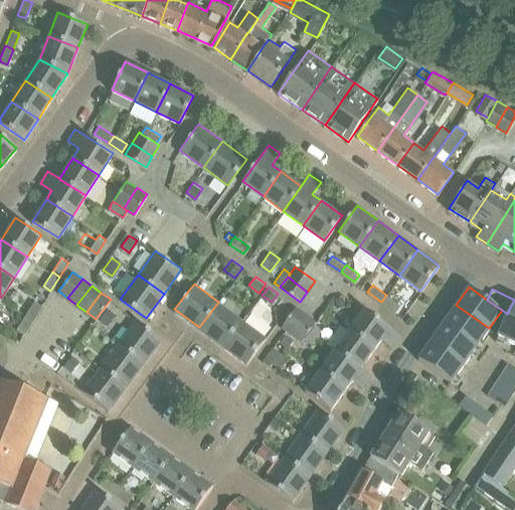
[(399,304),(386,295),(381,302),(394,311),(399,304)]
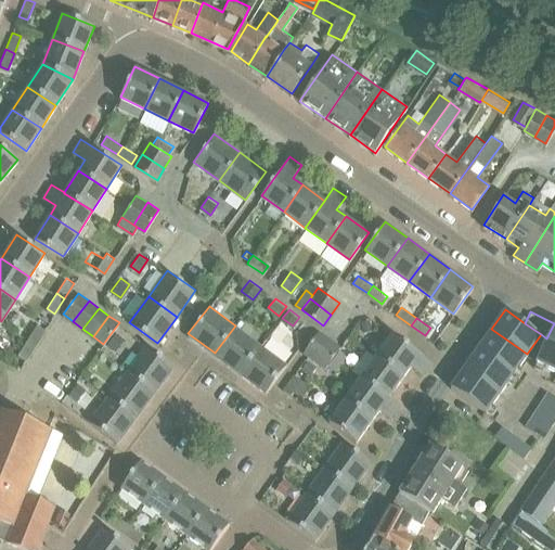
[(371,320),(362,322),(364,331),(373,328),(371,320)]
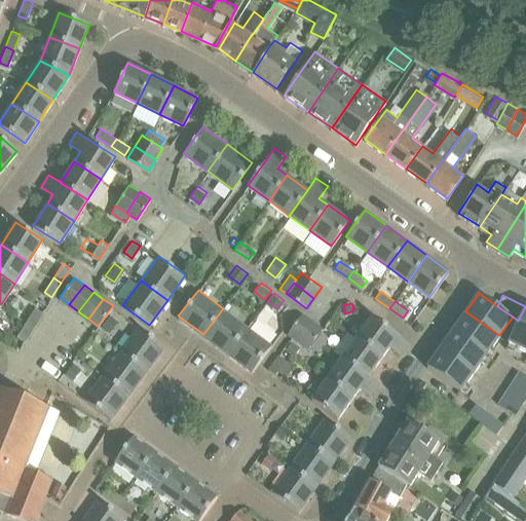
[(525,349),(525,303),(525,304),(525,306),(520,317),(518,321),(508,341),(525,349)]
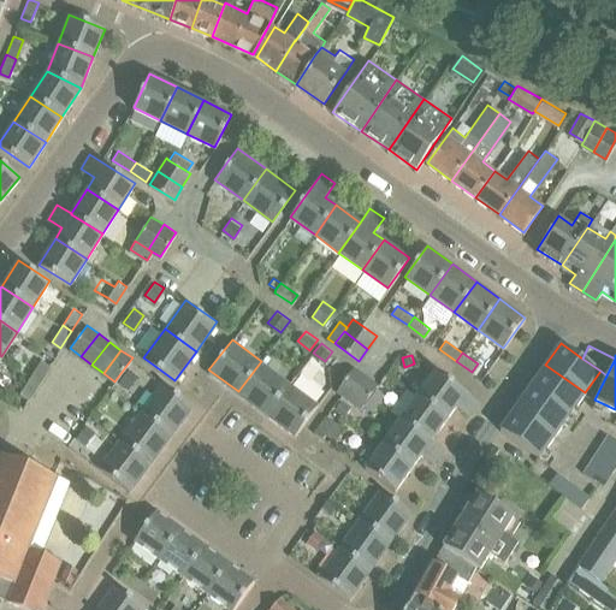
[(41,359),(31,375),(40,382),(51,363),(41,359)]
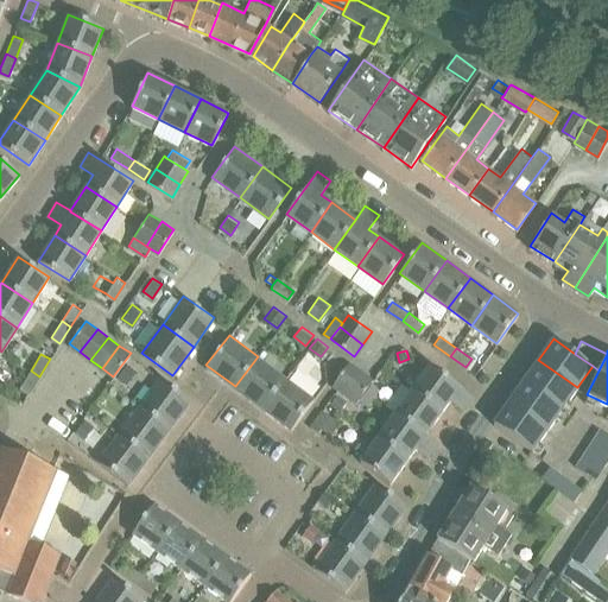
[(285,376),(258,356),(235,386),(263,407),(285,376)]
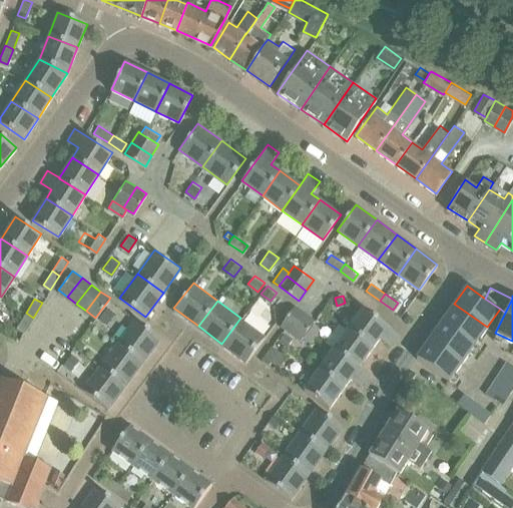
[(487,327),(454,304),(442,321),(475,344),(487,327)]
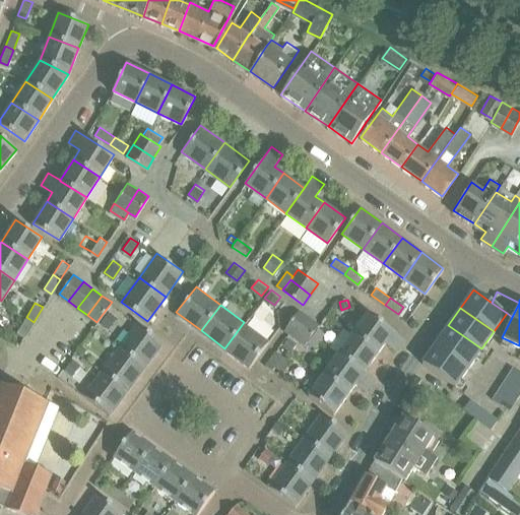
[(109,309),(100,321),(107,326),(116,314),(109,309)]
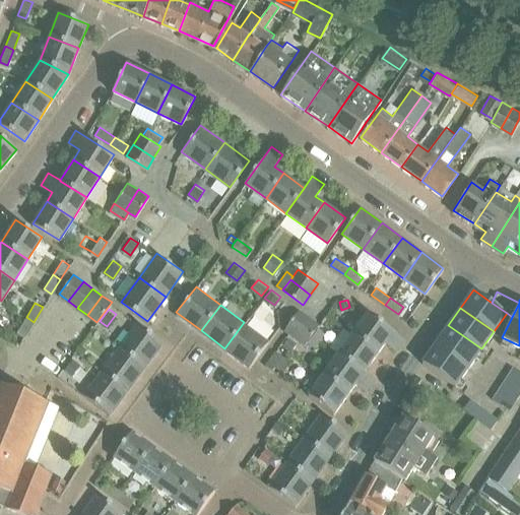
[(299,309),(291,318),(312,333),(319,338),(324,331),(317,326),(319,323),(299,309)]
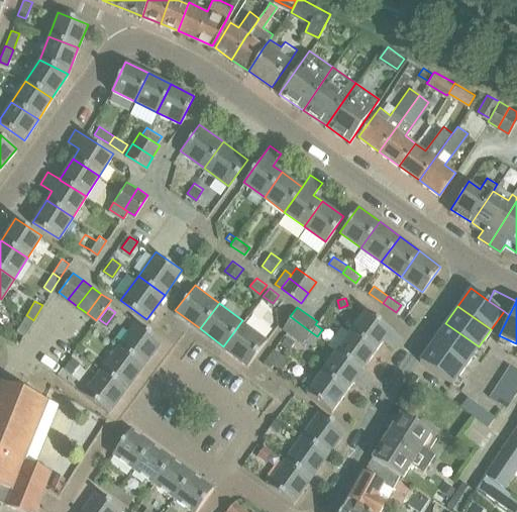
[(255,309),(248,317),(270,332),(276,323),(255,309)]
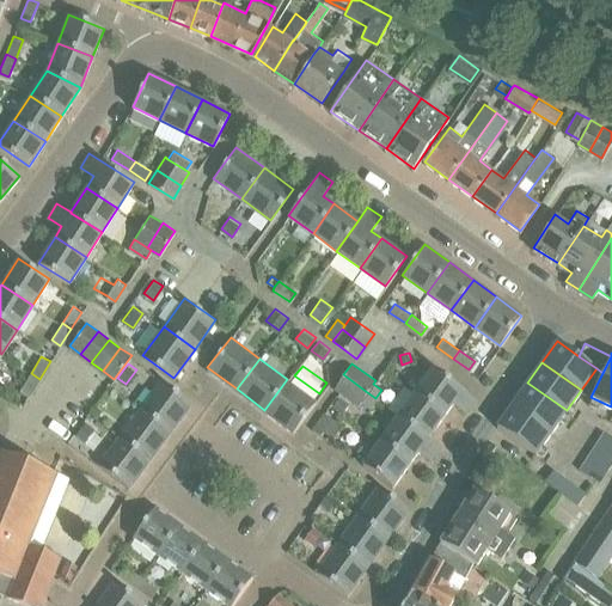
[(433,366),(415,391),(445,412),(453,402),(466,411),(477,398),(433,366)]
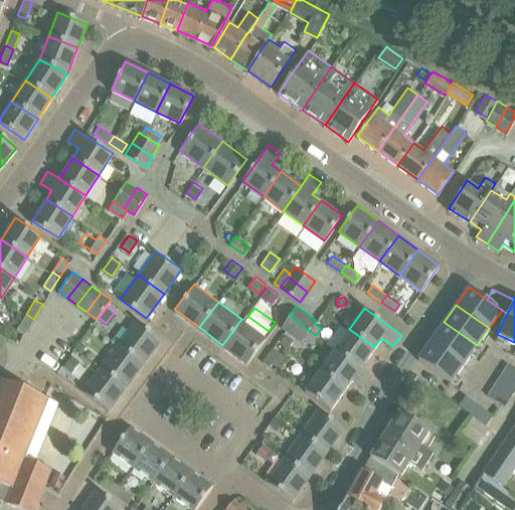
[(33,319),(26,314),(17,328),(24,333),(33,319)]
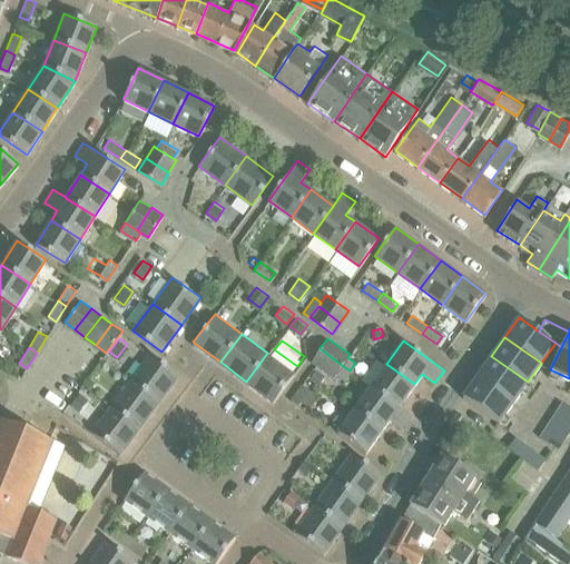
[(320,348),(312,359),(316,363),(334,376),(336,373),(344,378),(350,370),(342,365),(320,348)]
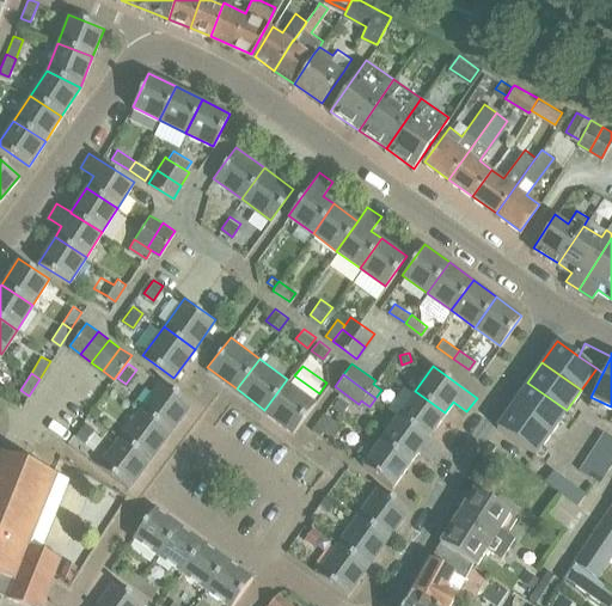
[(140,406),(171,430),(193,402),(161,378),(140,406)]
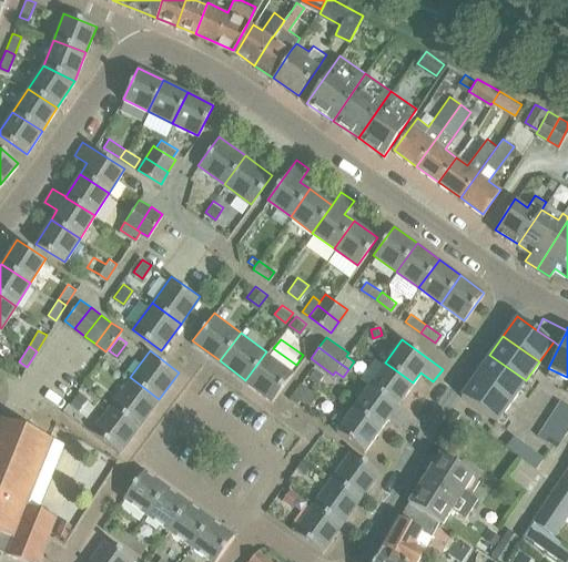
[(266,351),(245,380),(272,400),(293,371),(266,351)]
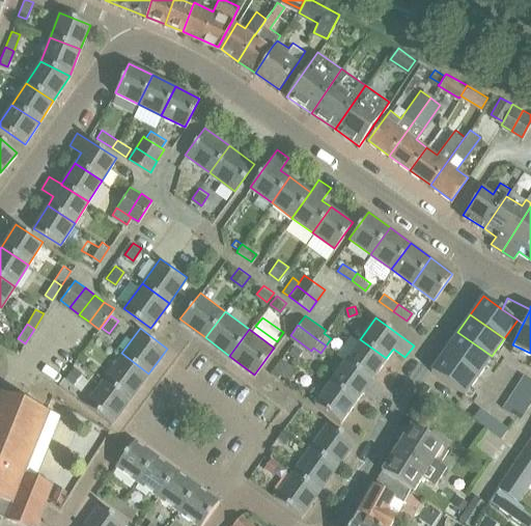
[(492,356),(457,332),(445,350),(479,375),(492,356)]
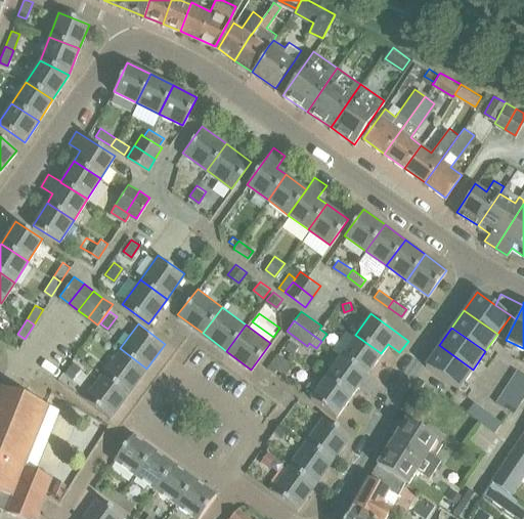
[(355,335),(340,355),(366,374),(381,353),(355,335)]
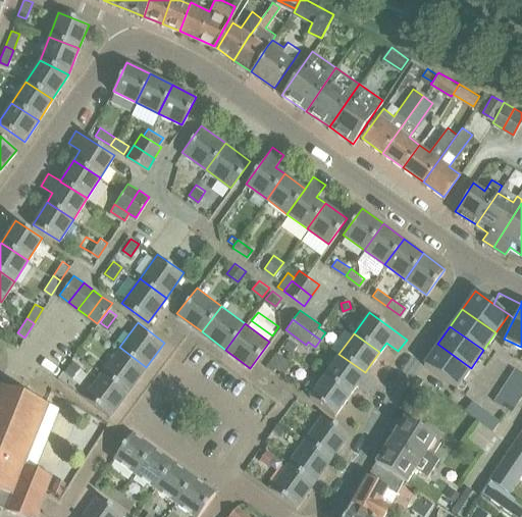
[(471,368),(437,344),(424,363),(458,386),(471,368)]
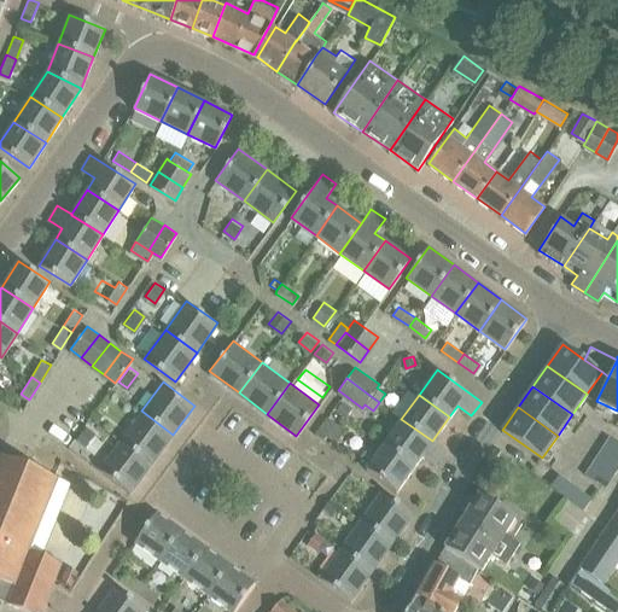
[(141,411),(121,439),(152,462),(173,435),(141,411)]
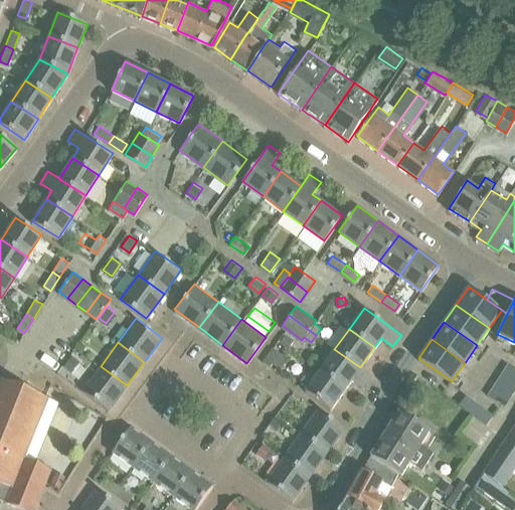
[(263,359),(270,365),(280,351),(273,346),(263,359)]
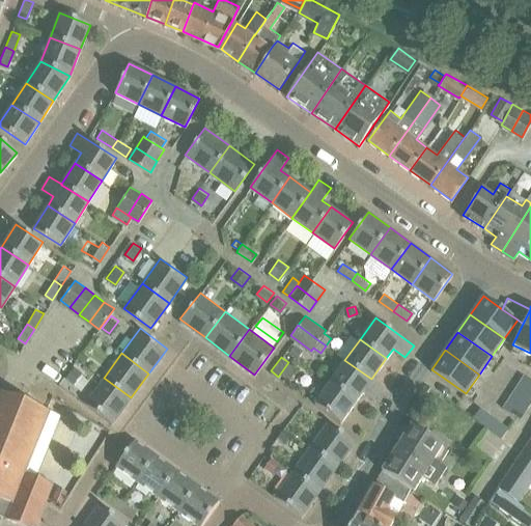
[(371,379),(344,360),(330,381),(356,399),(362,390),(374,398),(383,387),(371,379)]
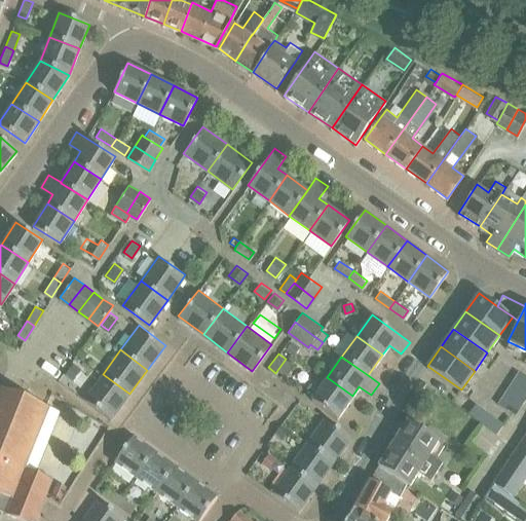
[(73,361),(66,372),(71,376),(79,366),(73,361)]
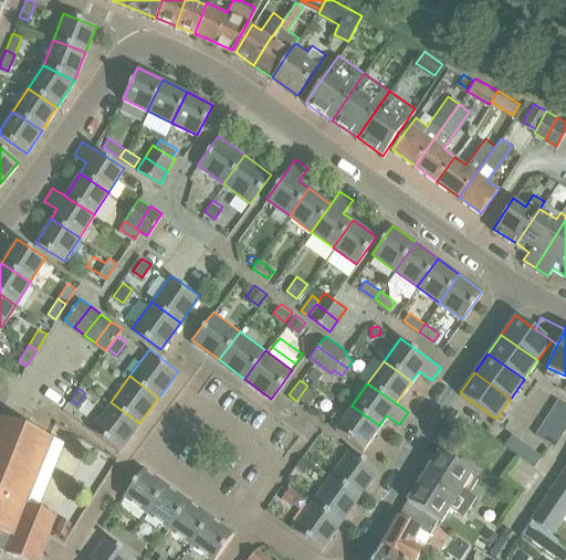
[(565,401),(559,398),(554,407),(563,412),(565,405),(565,401)]
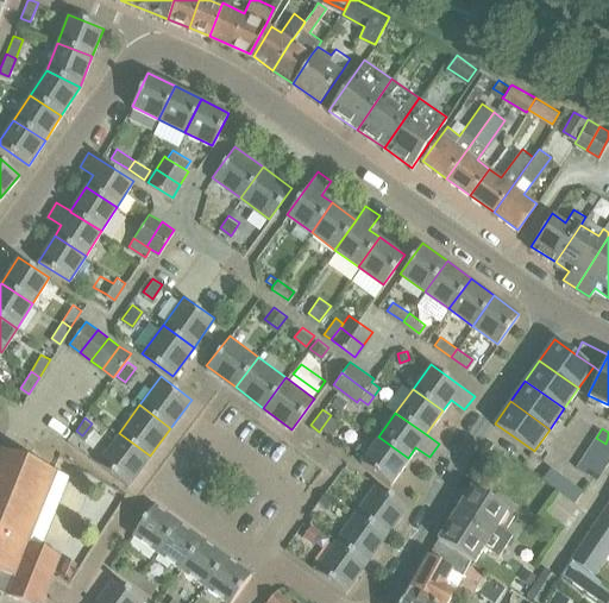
[(150,456),(119,433),(98,462),(129,484),(150,456)]
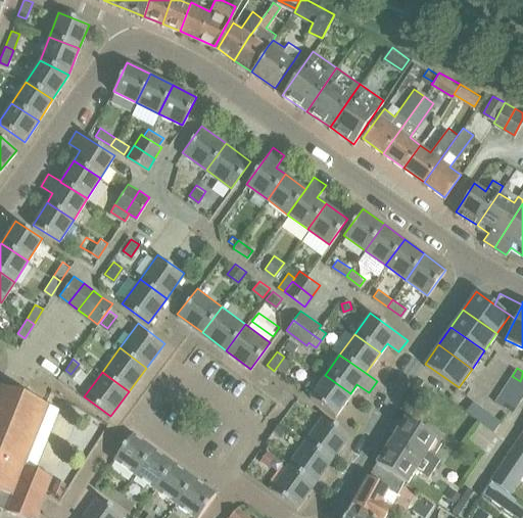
[(350,393),(325,375),(310,396),(335,415),(350,393)]
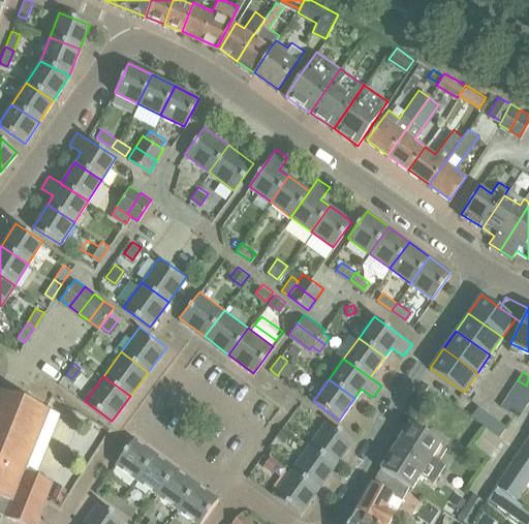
[(526,386),(518,380),(512,389),(521,394),(526,386)]
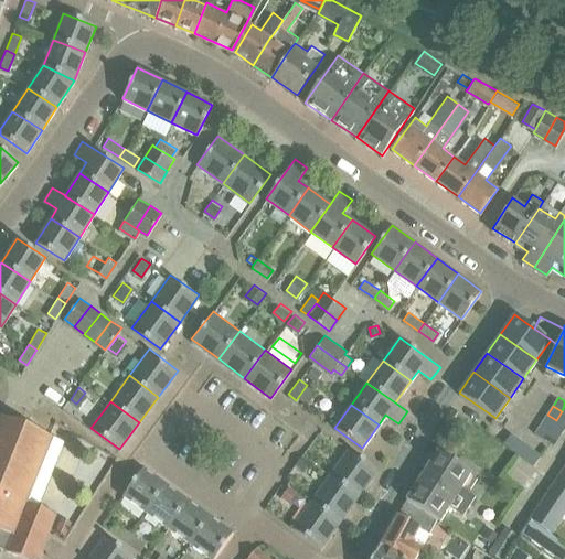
[(0,558),(0,547),(30,558),(33,558),(53,512),(25,501),(53,434),(0,412),(0,558)]
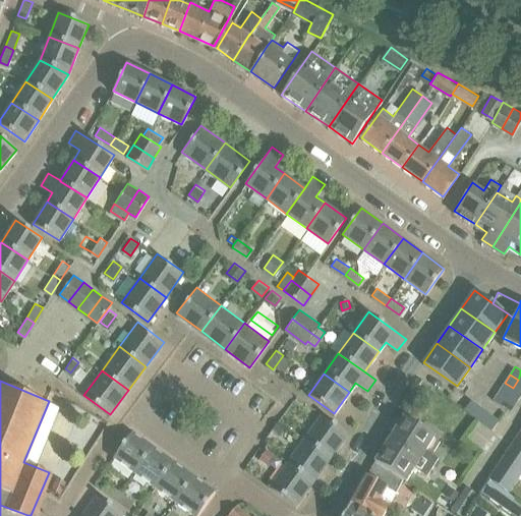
[(505,383),(500,390),(508,396),(513,388),(505,383)]
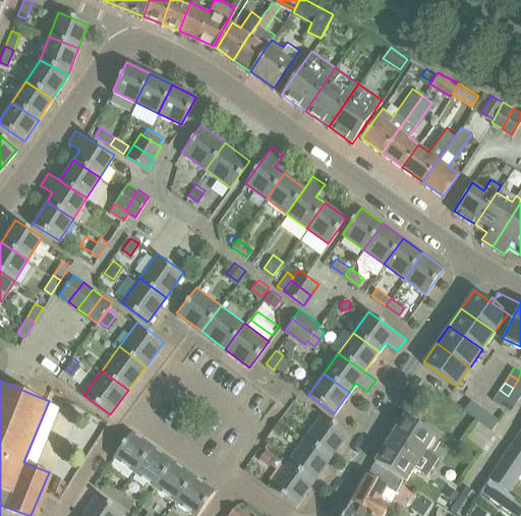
[(520,393),(513,388),(508,396),(516,401),(520,393)]
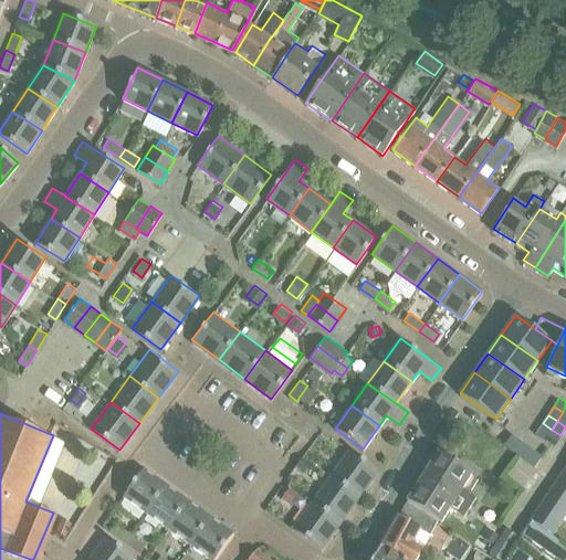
[(552,430),(543,423),(537,432),(546,437),(552,430)]
